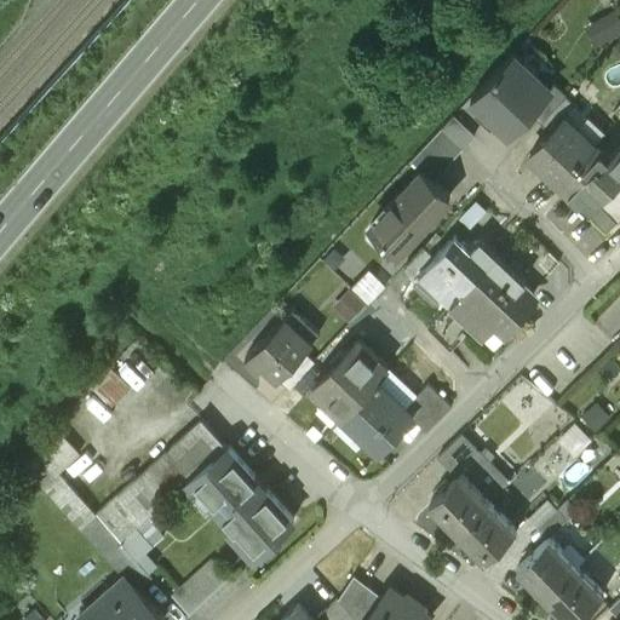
[(619,27),(614,10),(581,21),(589,42),(619,32),(619,27)]
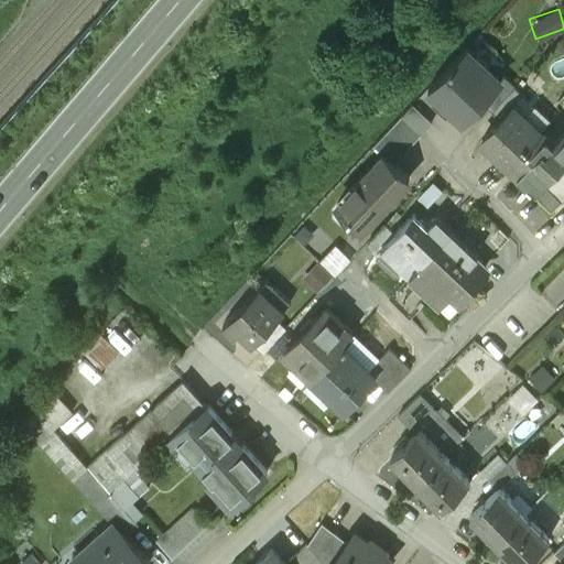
[(486,100),(502,83),(501,80),(469,51),(432,90),(465,122),(486,100)]
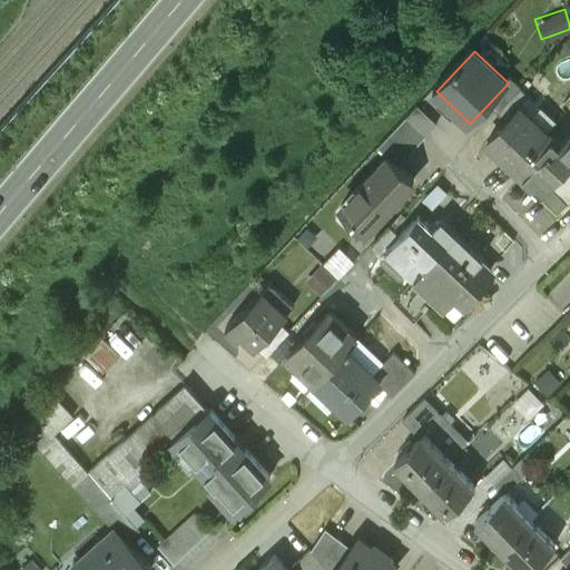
[(508,84),(491,101),(500,110),(521,89),(510,78),(507,81),(508,84)]
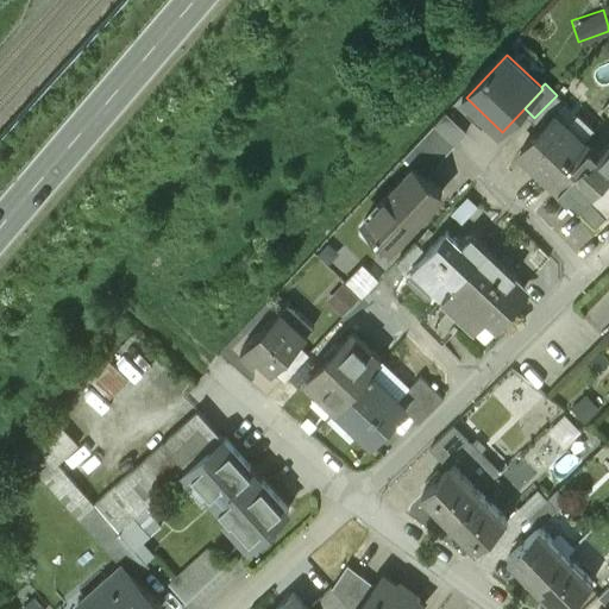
[(534,118),(531,121),(541,132),(567,105),(557,95),(534,118)]
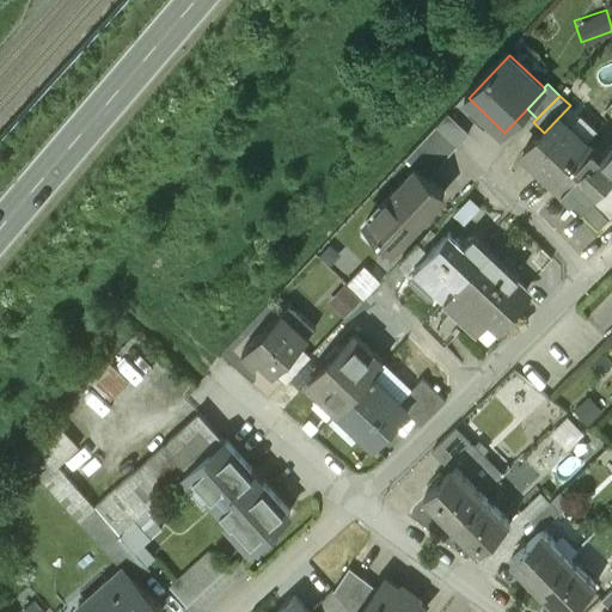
[(544,133),(526,152),(555,181),(591,142),(599,133),(570,105),(544,133)]
